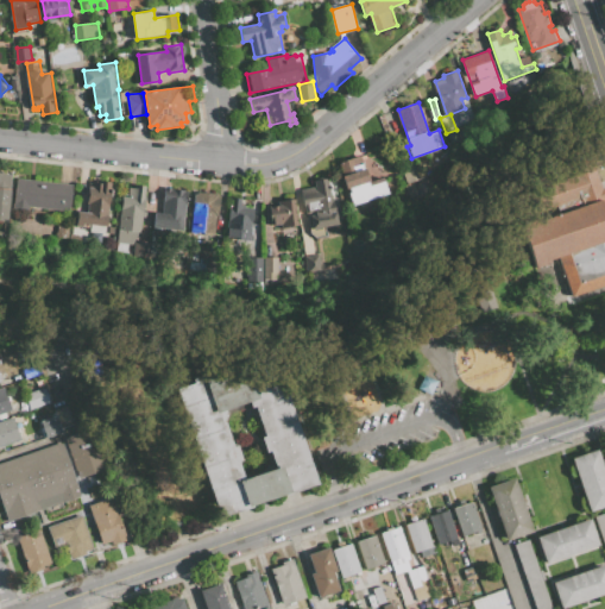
[(521,223),(540,218),(531,189),(577,176),(571,157),(591,151),(603,188),(604,188),(604,286),(573,296),(562,262),(535,270),(521,223)]
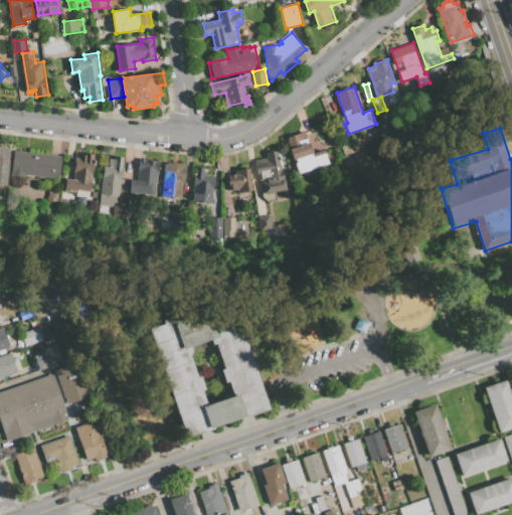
[(287,138),(306,131),(314,154),(326,150),(330,163),(300,174),(295,160),(290,162),(286,150),(291,148),(287,138)]
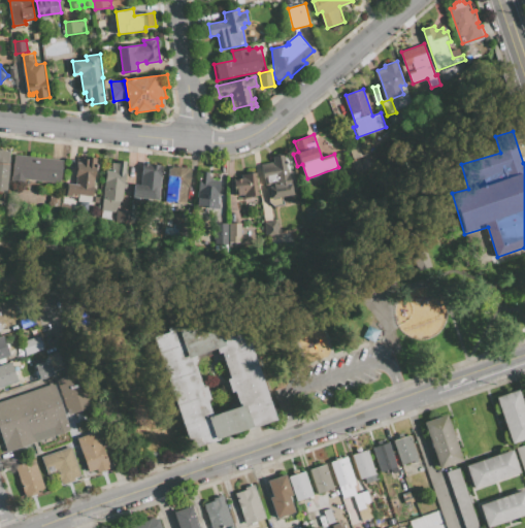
[(351,146),(364,142),(368,154),(355,159),(351,146)]
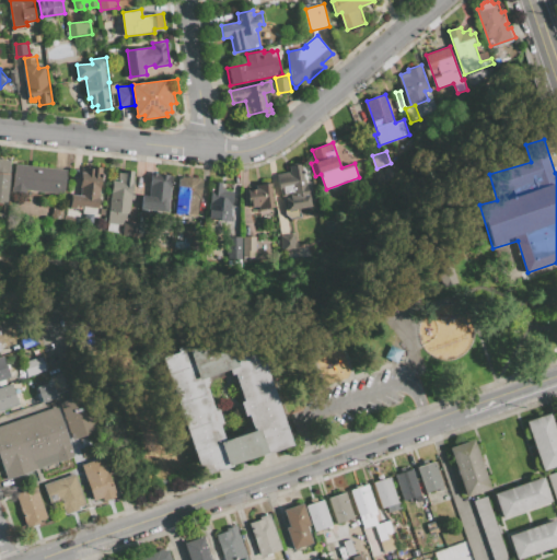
[(0,155),(12,156),(9,205),(0,203),(0,155)]
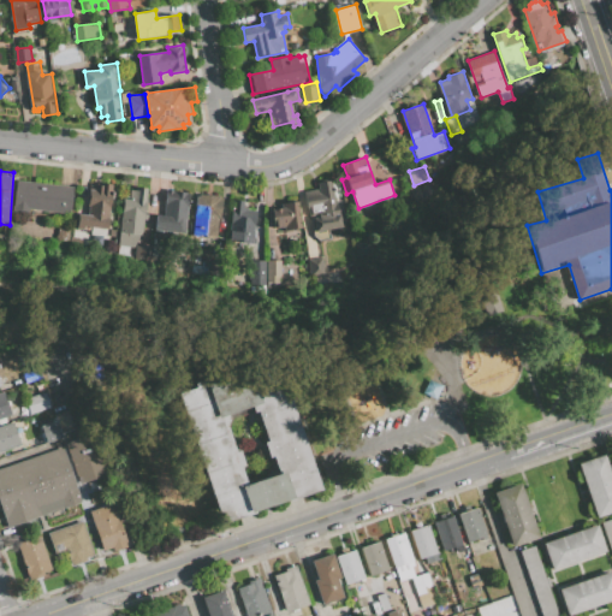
[(19,179),(76,187),(72,213),(30,208),(29,213),(15,212),(19,179)]
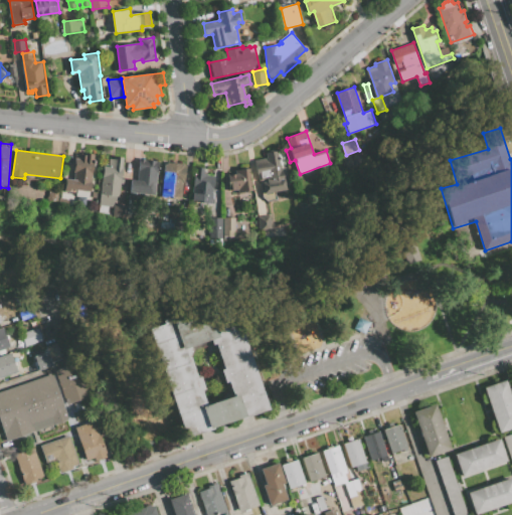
[(256,159),(269,157),(268,152),(279,151),(288,189),(277,191),(278,200),(268,201),(264,198),(263,193),(256,159)]
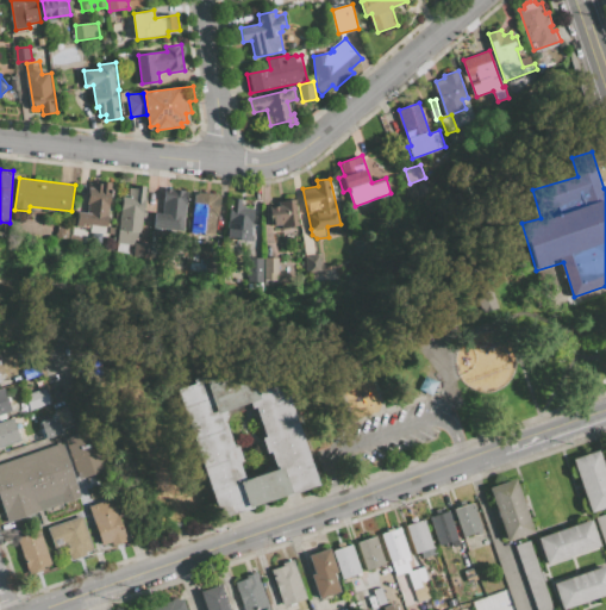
[(79,211),(89,212),(89,204),(88,204),(89,187),(94,187),(94,182),(102,184),(102,181),(113,181),(107,234),(91,232),(92,228),(77,226),(79,211)]
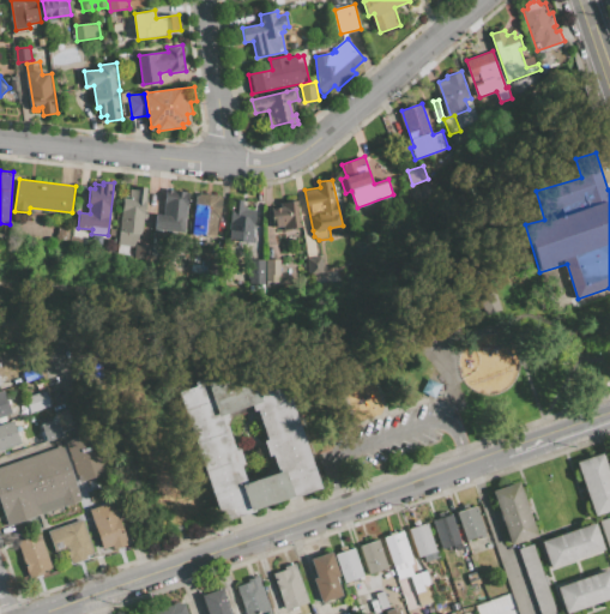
[(423,187),(433,184),(435,192),(426,196),(423,187)]
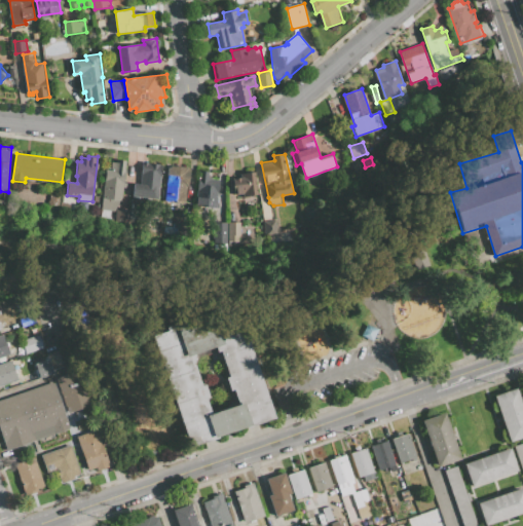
[(107,166),(112,167),(113,161),(119,162),(119,159),(127,160),(123,200),(119,199),(117,211),(103,210),(107,166)]
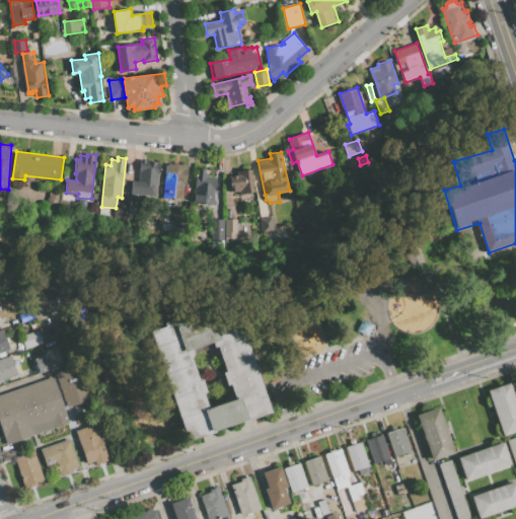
[(142,160),(161,162),(157,196),(132,193),(133,180),(140,181),(142,160)]
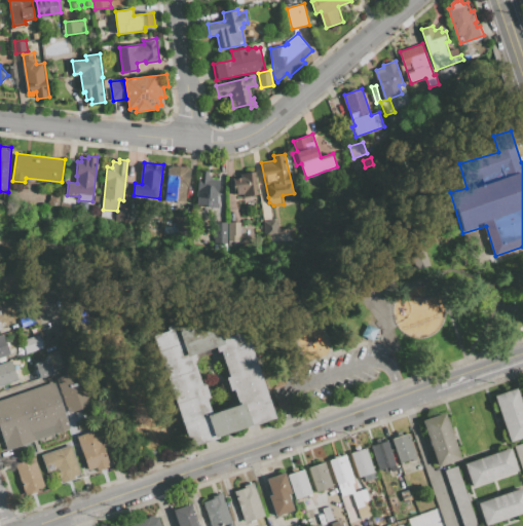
[(344,165),(352,162),(355,170),(346,172),(344,165)]
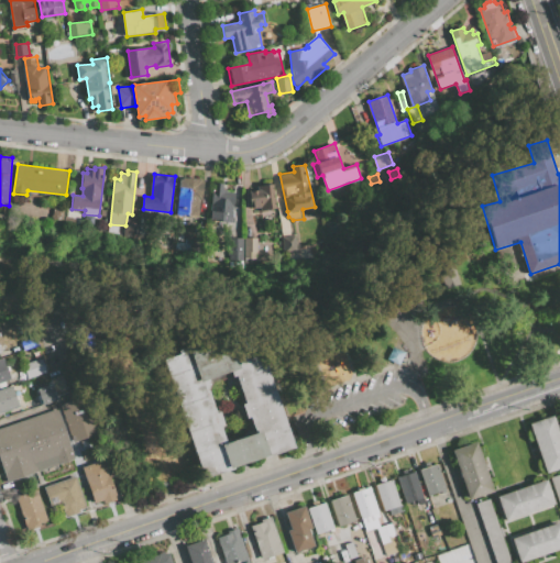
[(182,178),(206,180),(204,200),(201,200),(199,217),(178,214),(182,178)]
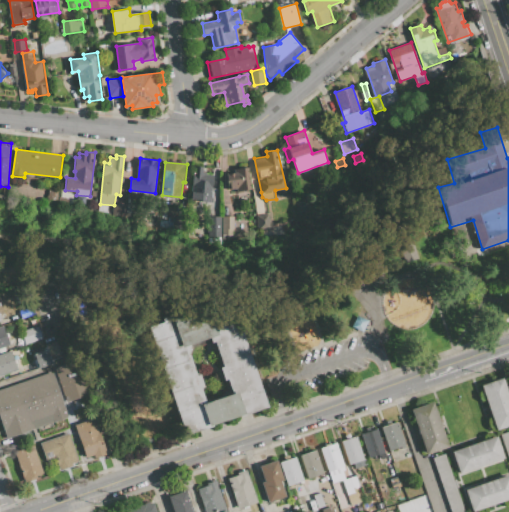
[(196,166),(204,167),(204,172),(208,172),(208,174),(215,175),(212,203),(203,203),(203,202),(192,200),(196,166)]
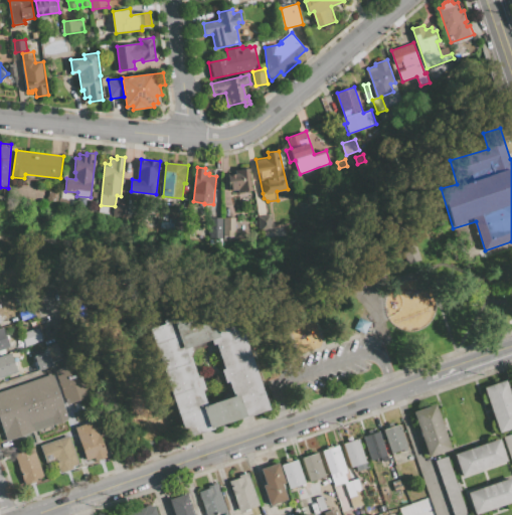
[(229,174),(237,173),(236,169),(250,168),(251,193),(239,194),(238,190),(230,190),(229,174)]
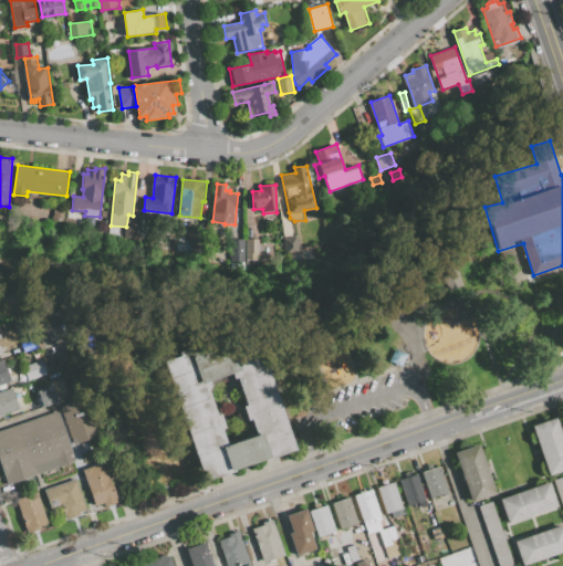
[(141,222),(138,239),(126,237),(128,221),(141,222)]
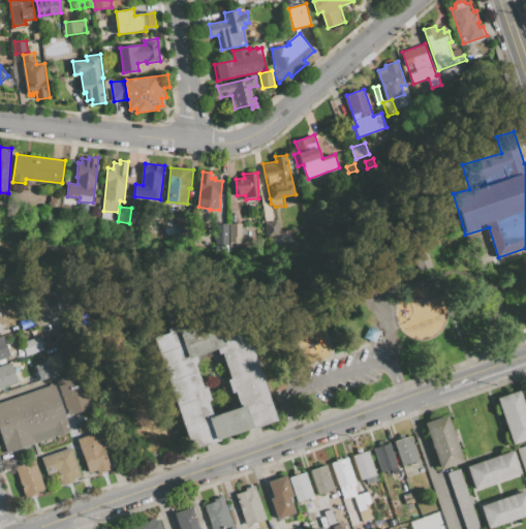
[(133,208),(141,209),(140,221),(131,220),(133,208)]
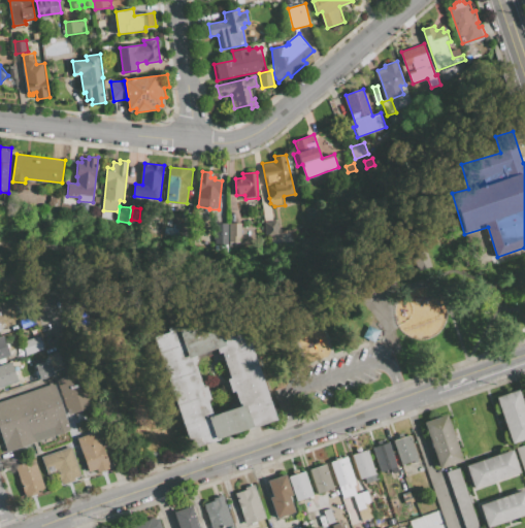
[(313,211),(323,208),(325,215),(315,218),(313,211)]
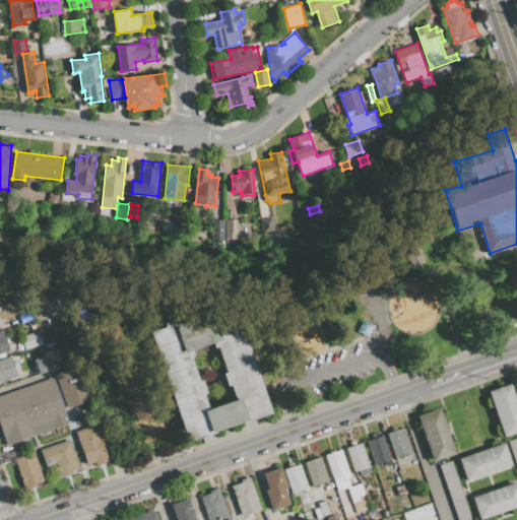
[(178,218),(188,219),(187,233),(176,232),(178,218)]
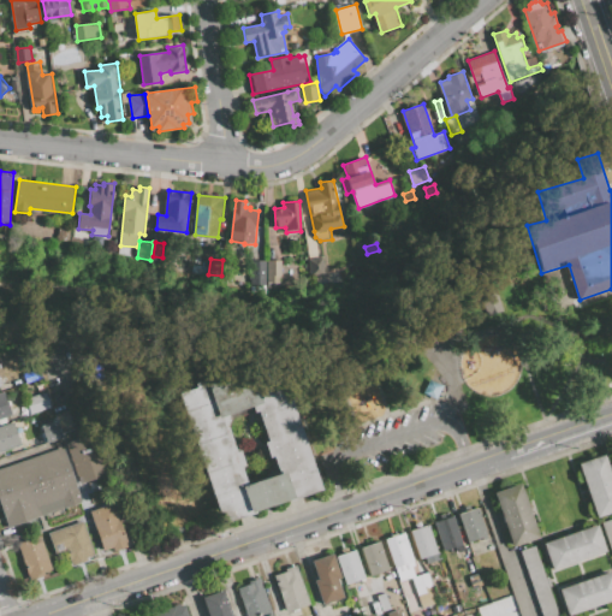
[(310,260),(325,259),(327,276),(312,277),(310,260)]
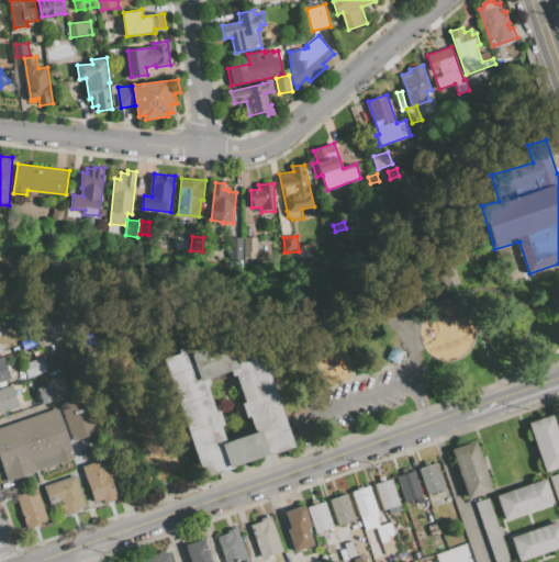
[(245,237),(259,237),(259,254),(245,253),(245,237)]
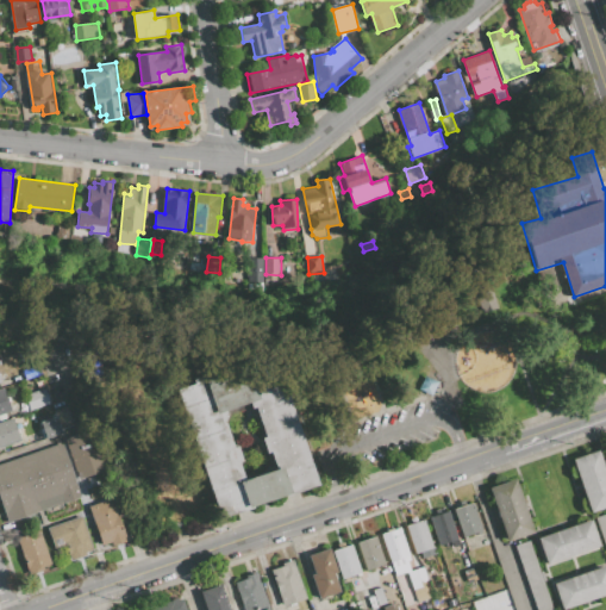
[(266,284),(266,259),(250,259),(250,284),(266,284)]
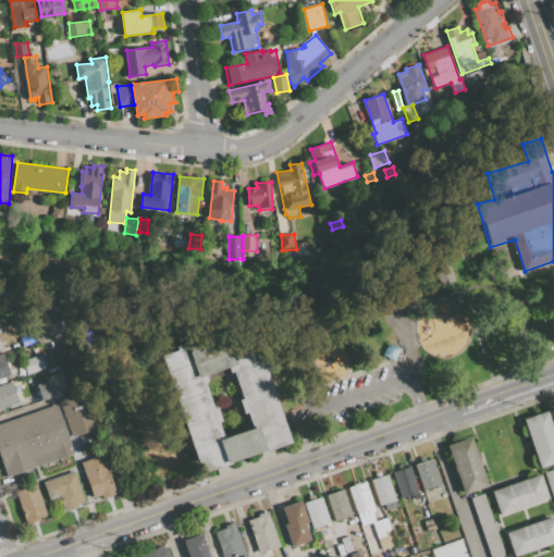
[(443,286),(457,281),(452,265),(438,270),(443,286)]
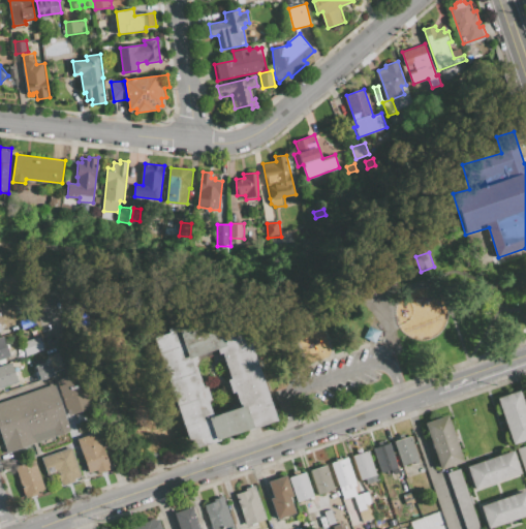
[(24,330),(38,324),(35,317),(22,322),(24,330)]
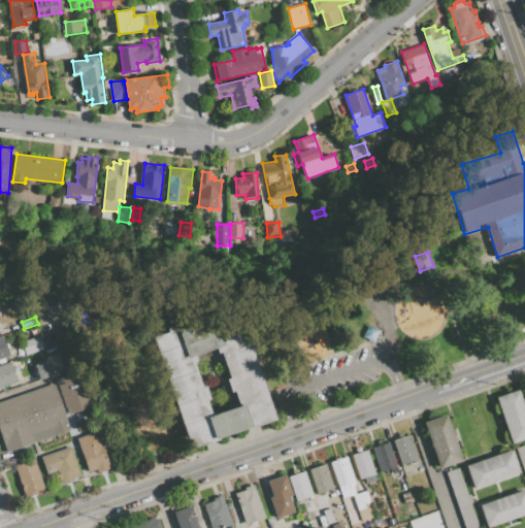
[(187,325),(177,327),(176,325),(168,328),(169,332),(154,337),(192,449),(276,420),(248,332),(232,337),(231,333),(222,336),(219,325),(207,329),(206,327),(201,329),(200,327),(189,331),(187,325)]
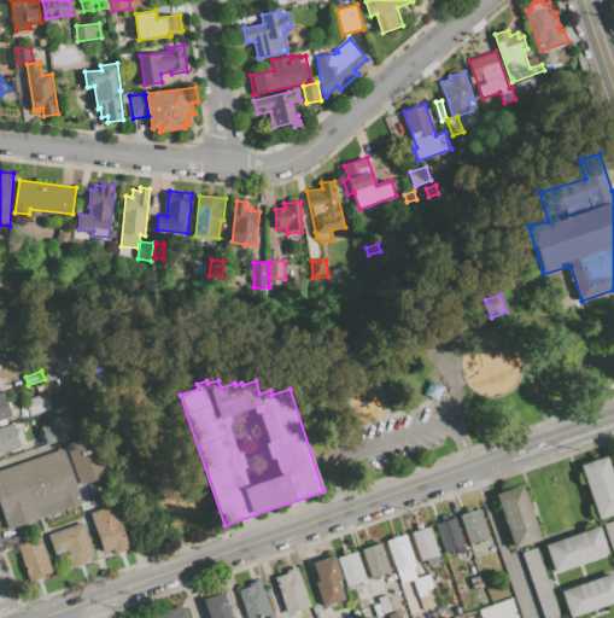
[(0,394),(6,392),(13,417),(0,420),(0,394)]
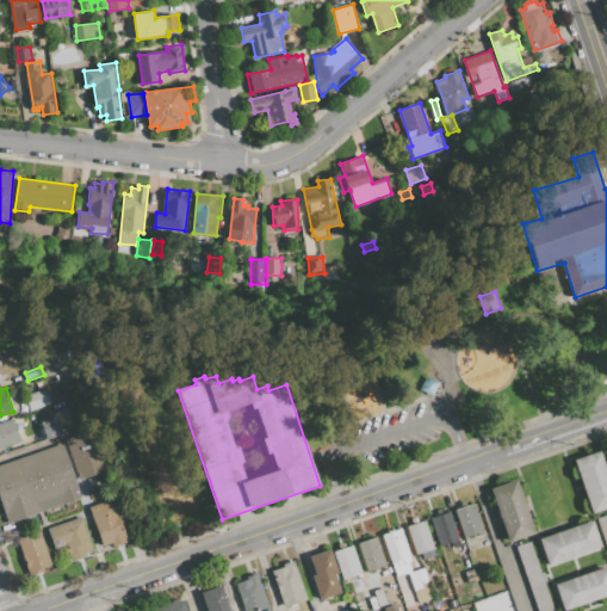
[(28,394),(47,388),(53,405),(33,411),(28,394)]
